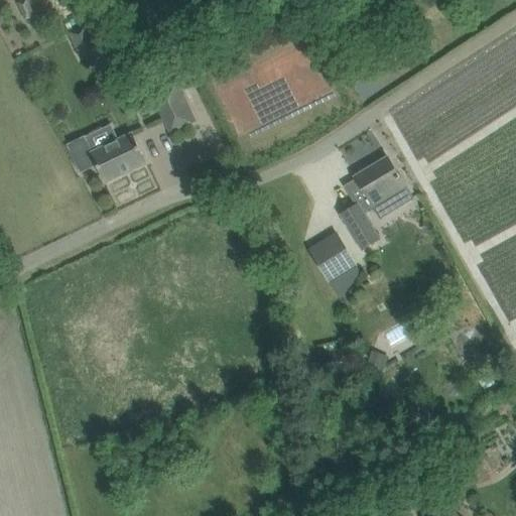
[(25,0),(23,0),(15,4),(21,15),(31,10),(25,0)]
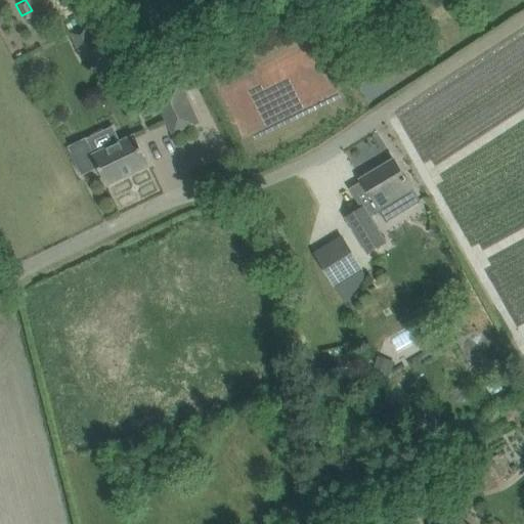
[(82,61),(101,53),(88,26),(70,34),(82,61)]
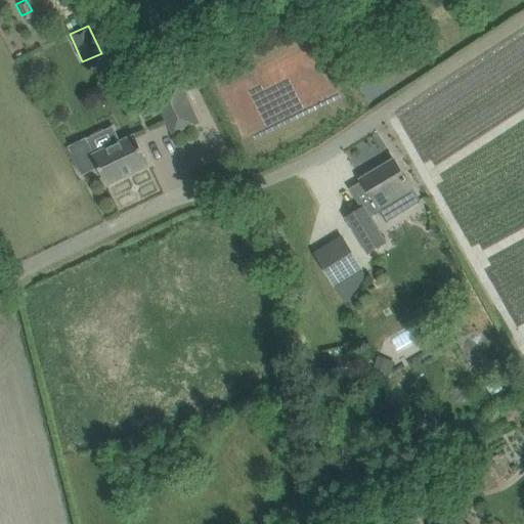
[(178,83),(162,91),(171,111),(164,114),(173,135),(198,124),(178,83)]
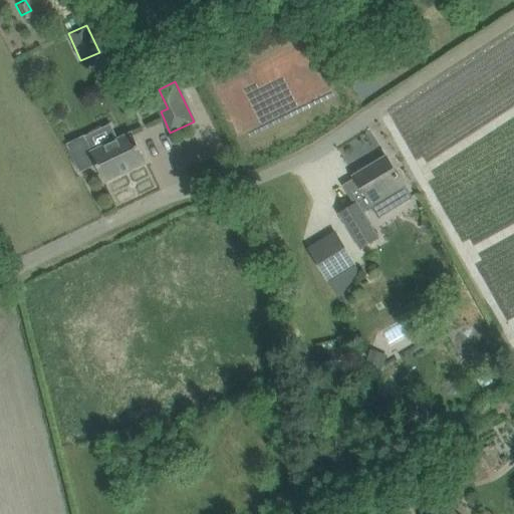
[(132,133),(90,153),(83,138),(69,145),(81,170),(95,163),(104,182),(146,162),(132,133)]
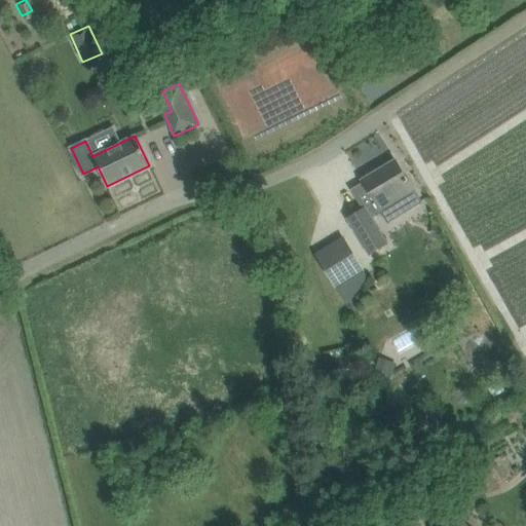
[(375,202),(347,219),(369,255),(386,243),(371,217),(380,211),(387,223),(421,203),(396,160),(362,180),(375,202)]
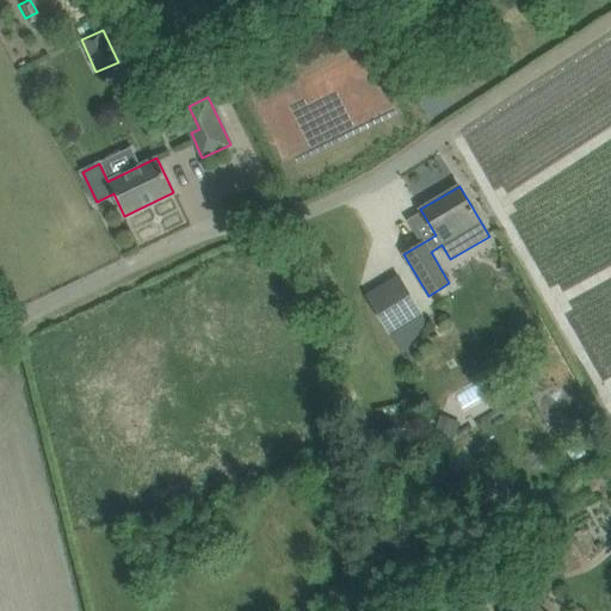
[(503,264),(503,276),(511,277),(512,264),(503,264)]
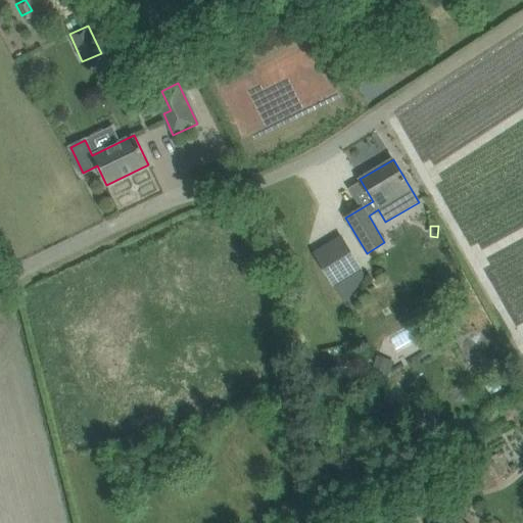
[(363,270),(341,236),(313,253),(334,287),(363,270)]
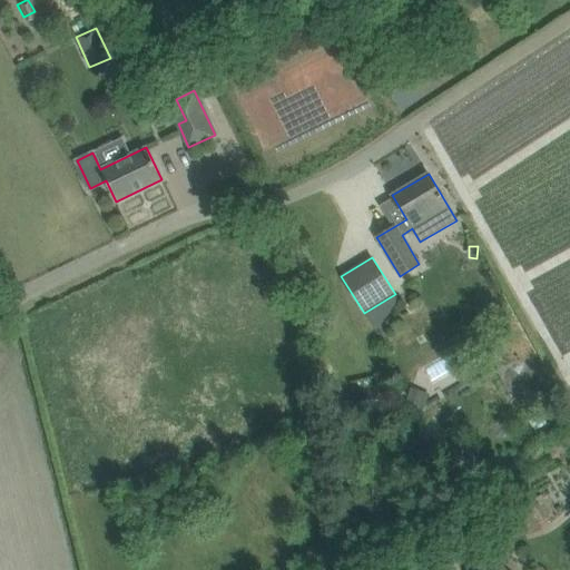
[(311,266),(302,267),(306,287),(318,285),(315,273),(312,273),(311,266)]
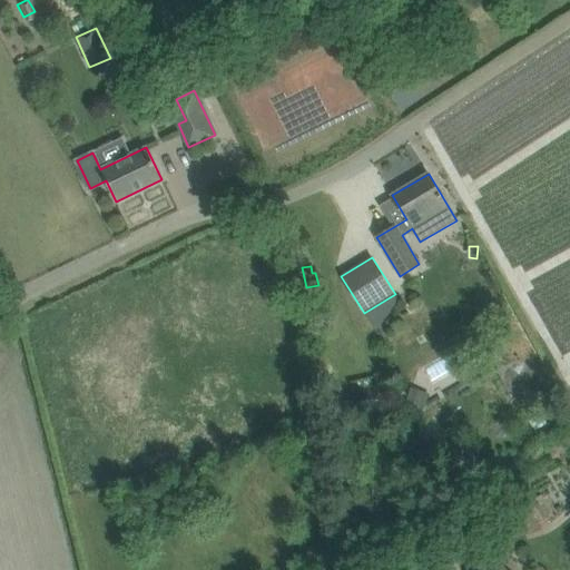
[(419,411),(424,392),(411,386),(404,405),(419,411)]
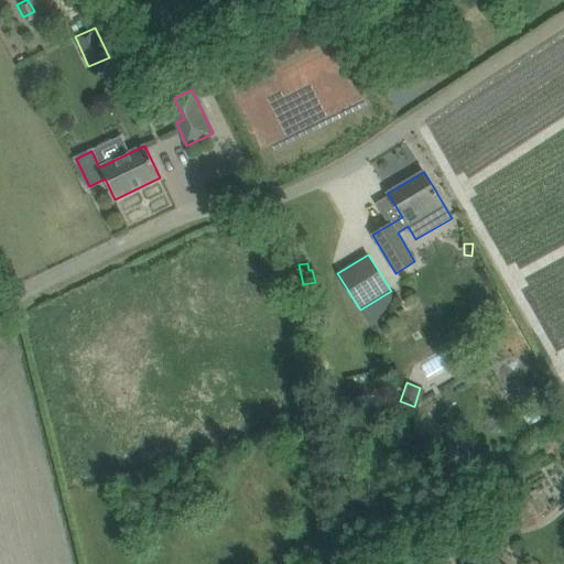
[(550,510),(537,487),(513,500),(527,522),(550,510)]
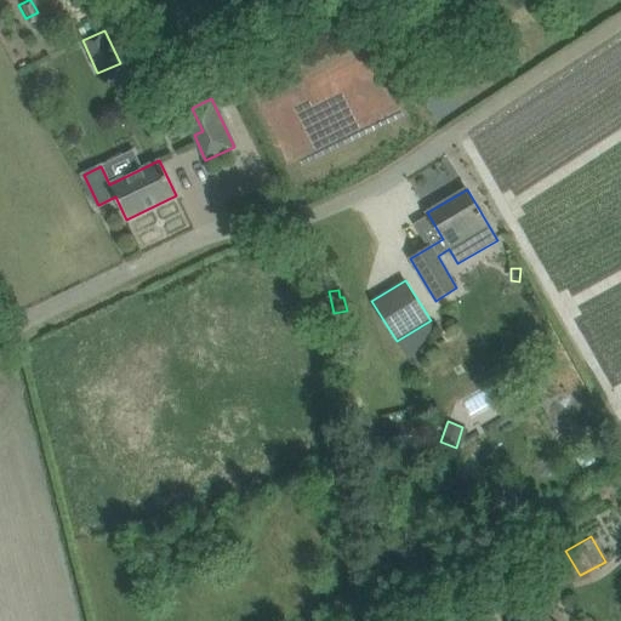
[(547,620),(535,609),(524,620),(547,620)]
